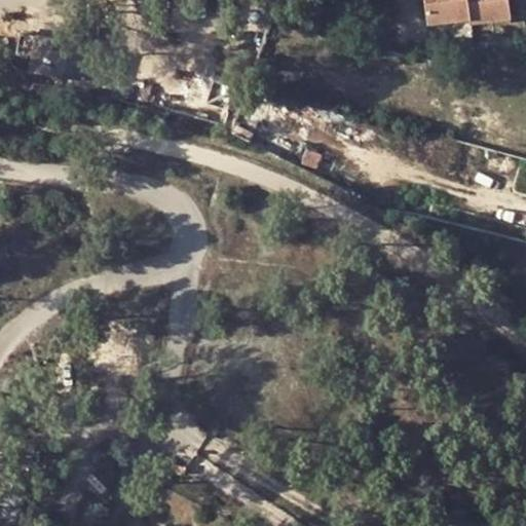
[(468,13),(468,21),(511,14),(509,0),(424,0),(427,21),(468,13)]
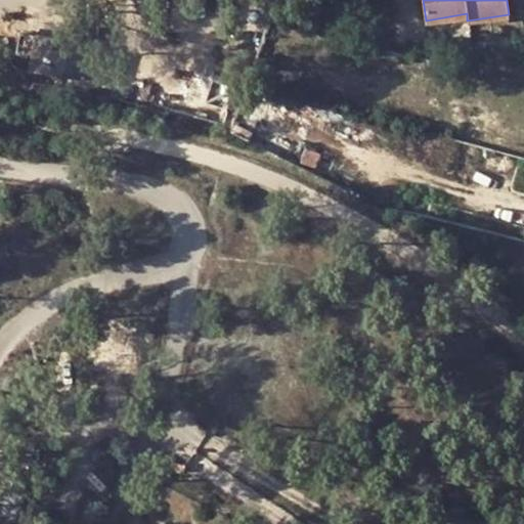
[(18,30),(13,64),(96,79),(99,54),(75,50),(68,49),(69,38),(18,30)]
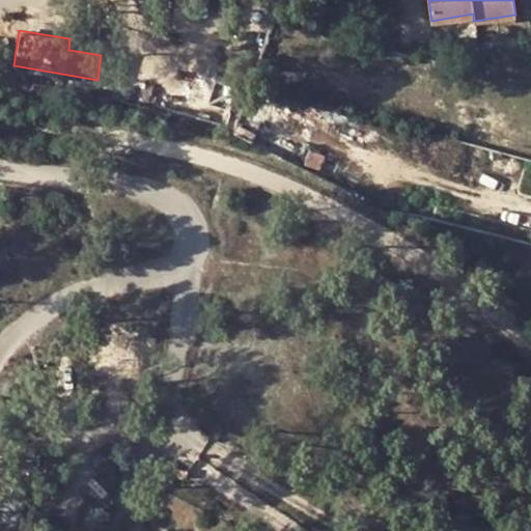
[(68,50),(76,51),(78,39),(70,38),(68,50)]
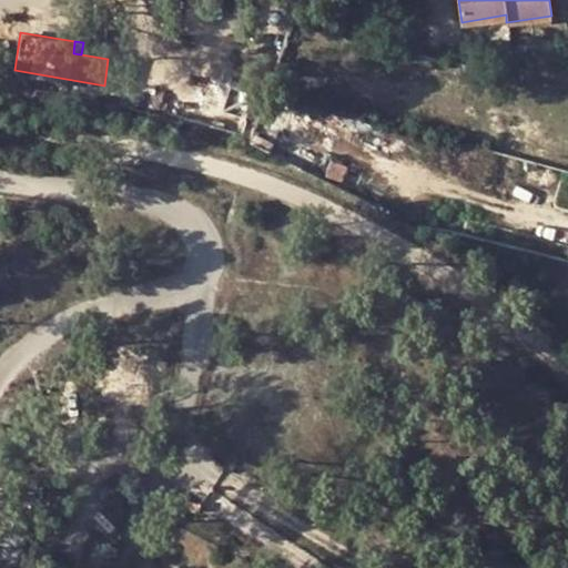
[(332,159),(326,174),(342,180),(347,164),(332,159)]
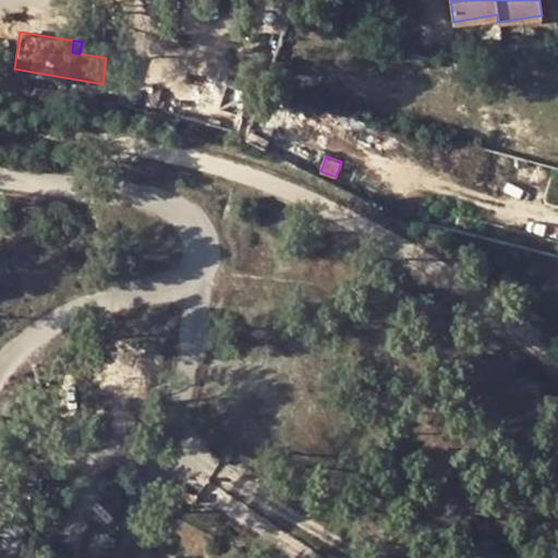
[(183,490),(180,498),(195,502),(196,495),(183,490)]
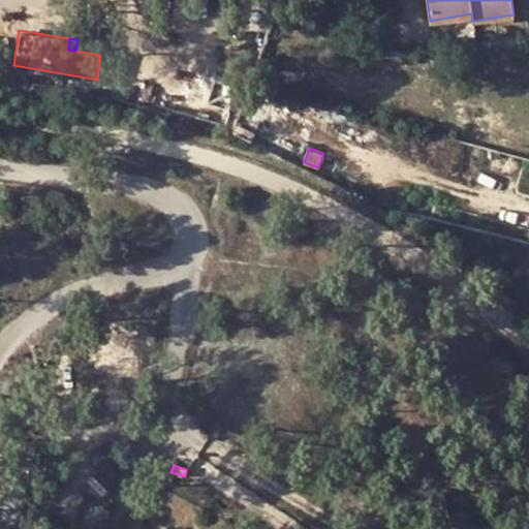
[(6,498),(22,505),(27,492),(12,486),(6,498)]
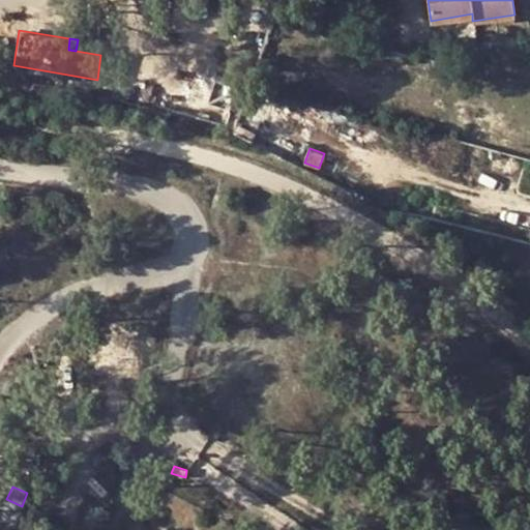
[(12,529),(22,506),(6,499),(0,516),(0,528),(4,529),(12,529)]
